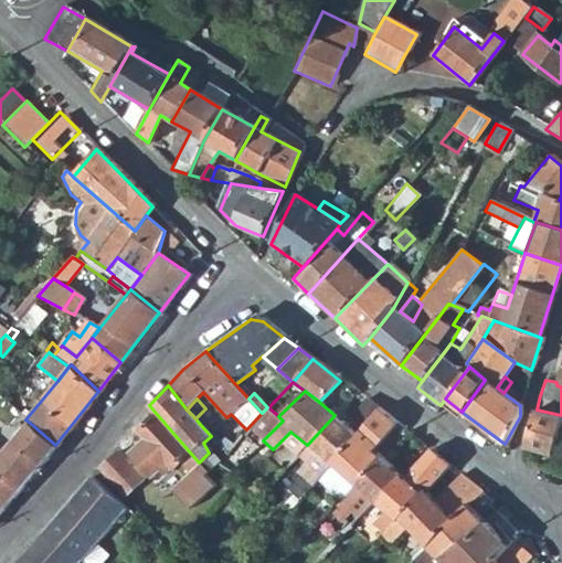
[(330,465),(319,476),(339,491),(349,480),(354,486),(381,458),(373,452),(395,425),(366,401),(348,420),(358,429),(354,434),(328,463),(330,465)]
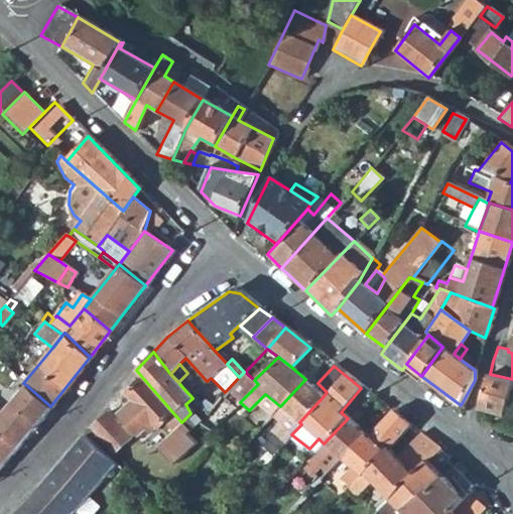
[(239,377),(227,390),(240,402),(251,391),(258,384),(254,380),(245,372),(244,372),(239,377)]
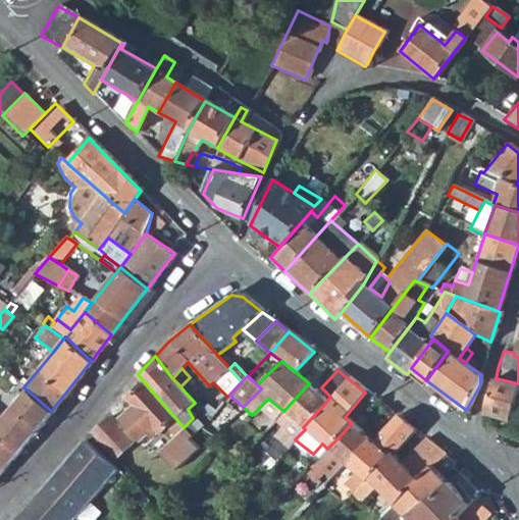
[(518,383),(496,378),(485,412),(511,419),(518,393),(518,383)]
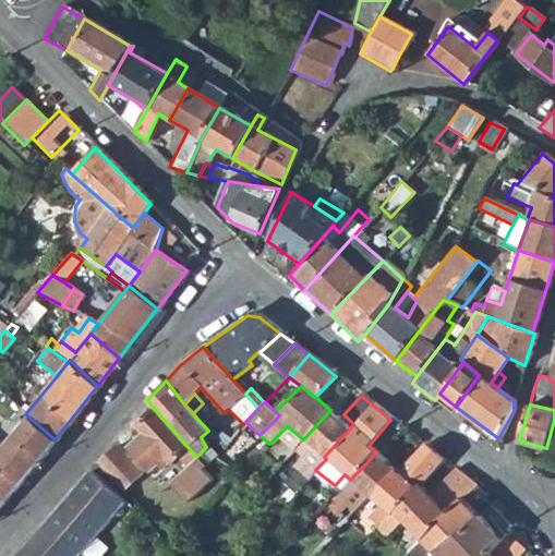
[(196,457),(154,408),(134,426),(140,433),(124,447),(148,470),(157,464),(161,468),(166,464),(167,466),(178,455),(189,468),(169,484),(185,502),(214,476),(196,457)]
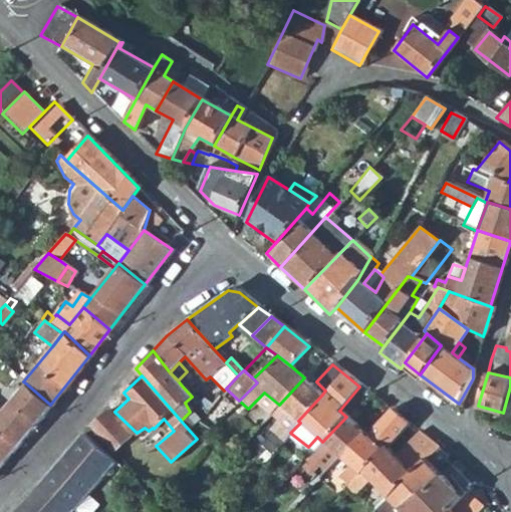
[(190,376),(181,385),(192,397),(201,408),(205,414),(220,397),(213,390),(205,394),(190,376)]
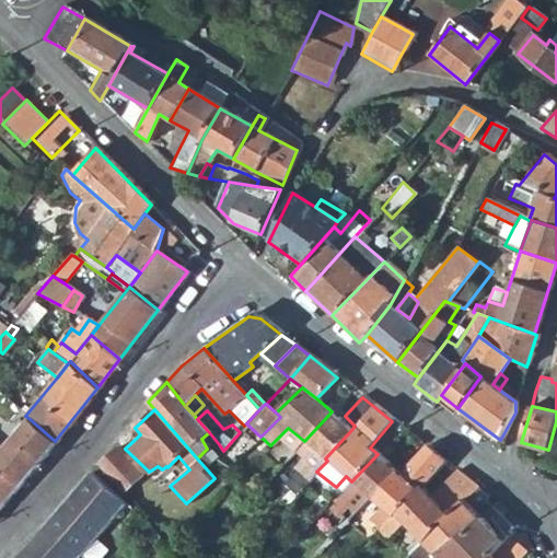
[(302,460),(293,469),(308,483),(316,472),(327,461),(325,458),(351,430),(332,411),(304,441),(312,448),(302,460)]
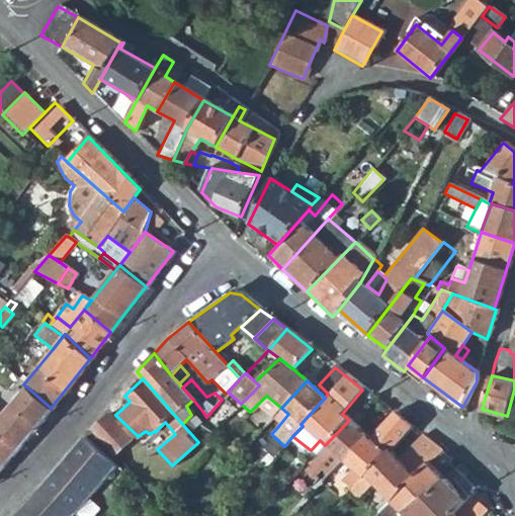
[(1,417),(0,418),(0,435),(17,449),(28,435),(51,408),(26,387),(1,417)]
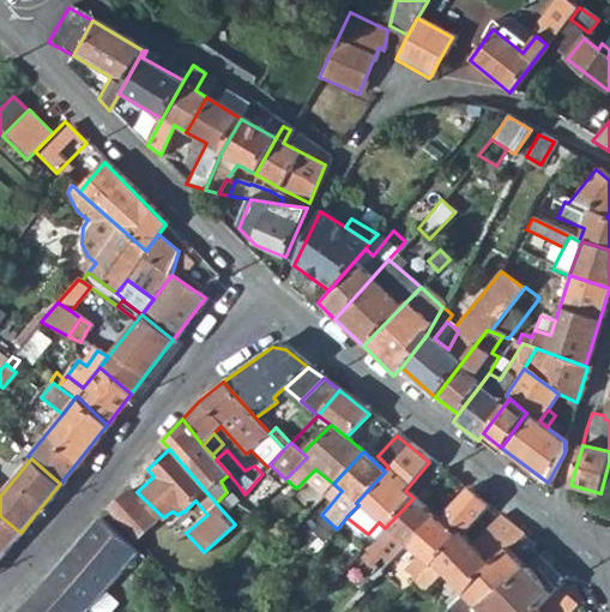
[(315,469),(303,481),(321,497),(333,484),(315,469)]
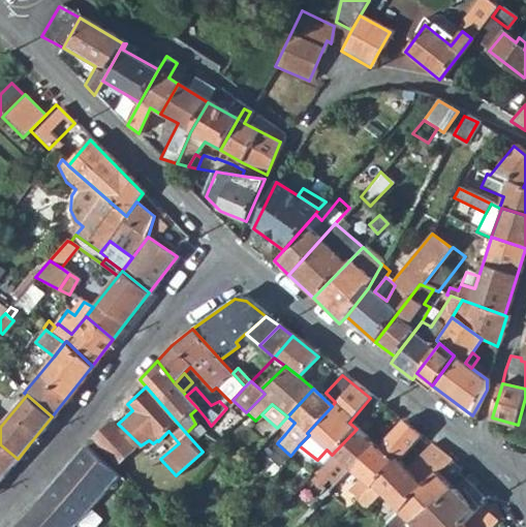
[(287,416),(277,428),(285,434),(295,423),(287,416)]
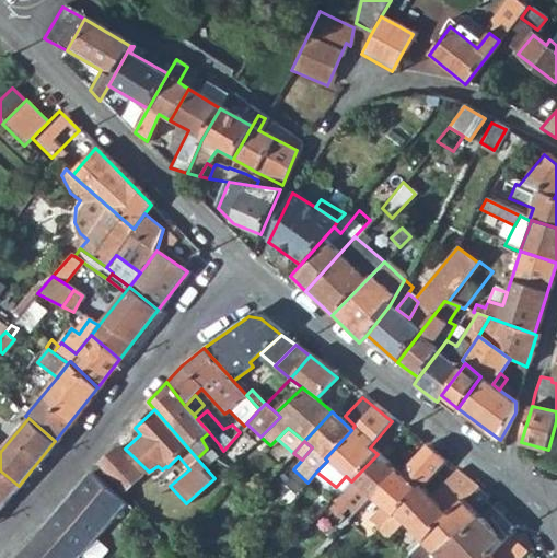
[(219,444),(213,450),(219,455),(223,451),(219,444)]
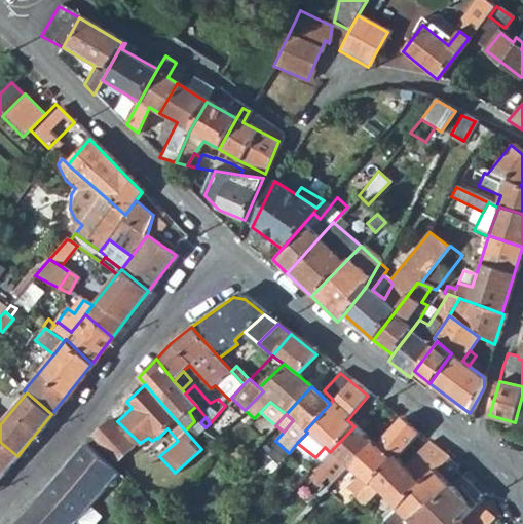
[(109,420),(91,436),(114,461),(133,446),(109,420)]
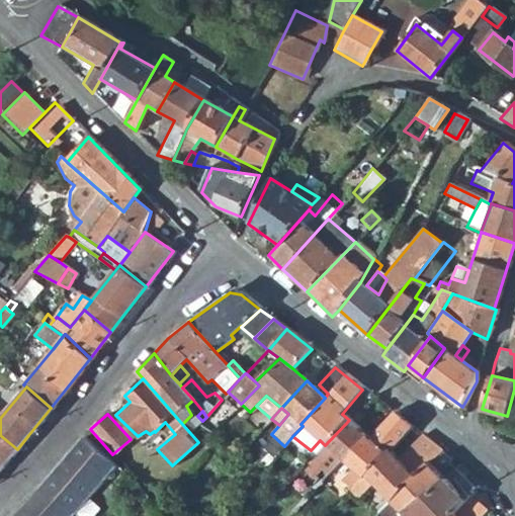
[(368,436),(343,461),(351,468),(341,481),(348,489),(360,477),(362,479),(390,450),(411,428),(394,414),(371,439),(368,436)]
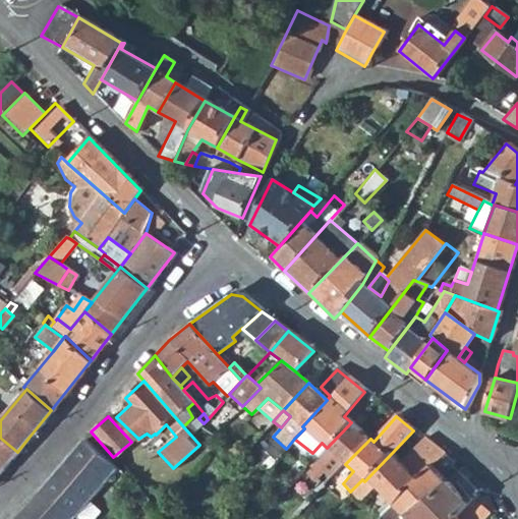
[(327,448),(304,472),(314,481),(324,472),(329,477),(343,463),(345,464),(370,439),(351,422),(327,448)]
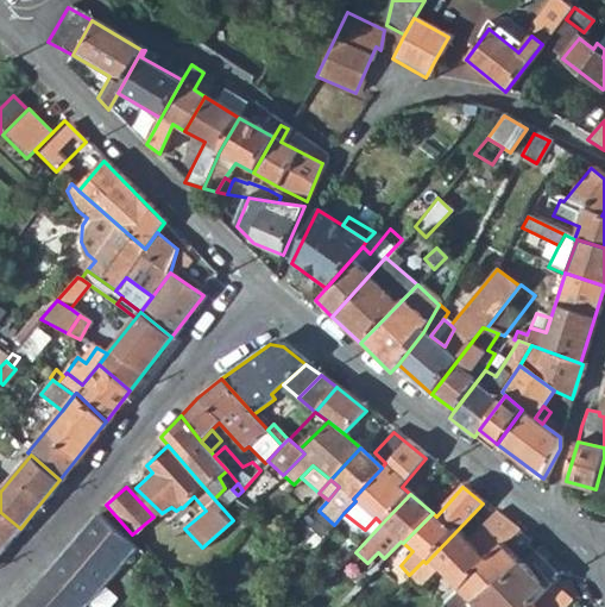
[(319,511),(302,527),(319,543),(334,525),(319,511)]
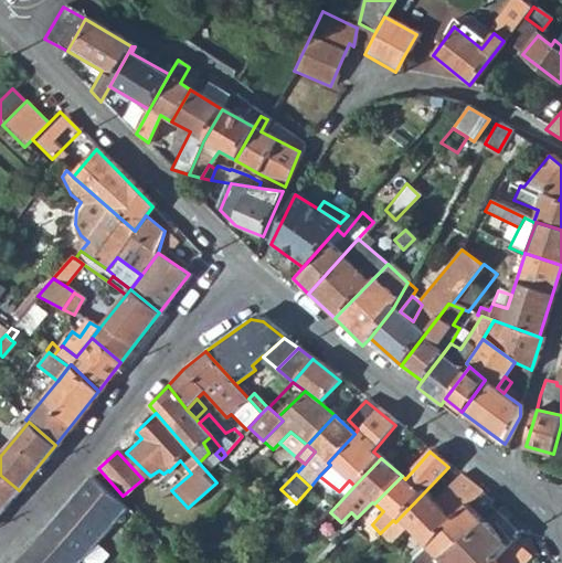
[(0,512),(19,490),(0,475),(0,512)]
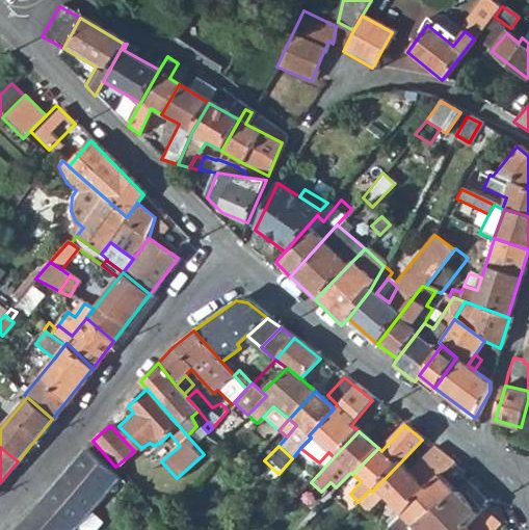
[(370,489),(358,502),(369,511),(384,498),(400,514),(450,462),(432,448),(410,471),(400,462),(372,492),(370,489)]
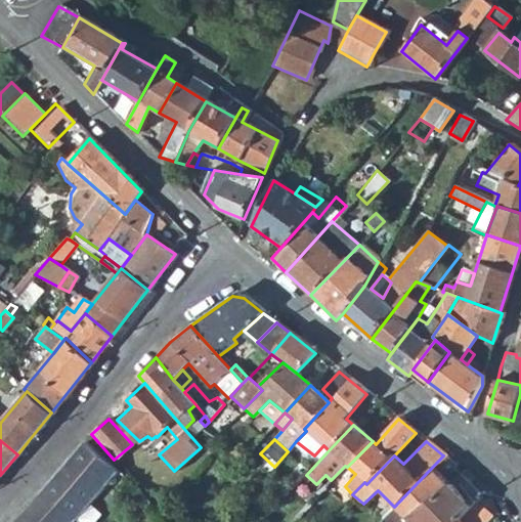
[(82,442),(42,489),(76,518),(80,521),(93,521),(98,517),(86,507),(116,472),(82,442)]
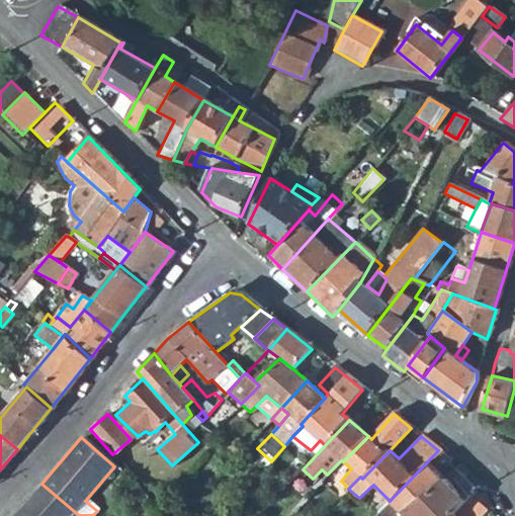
[(438,450),(390,501),(403,513),(427,492),(429,493),(444,479),(438,473),(451,460),(438,450)]
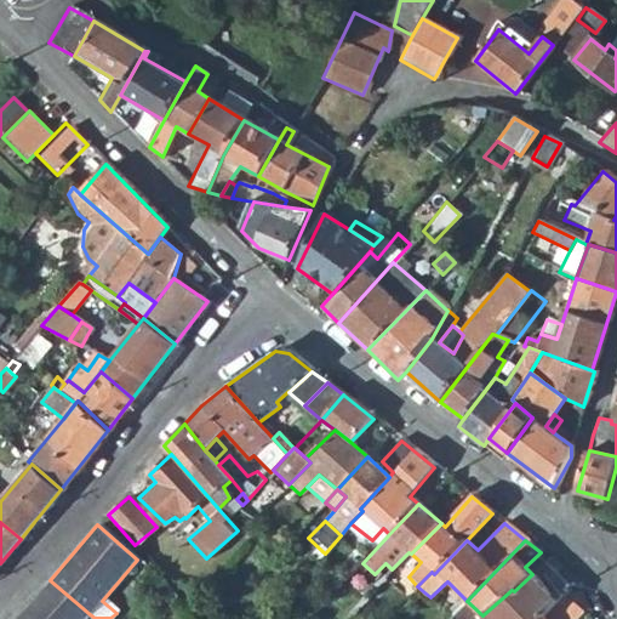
[(353,572),(348,577),(356,586),(363,580),(353,572)]
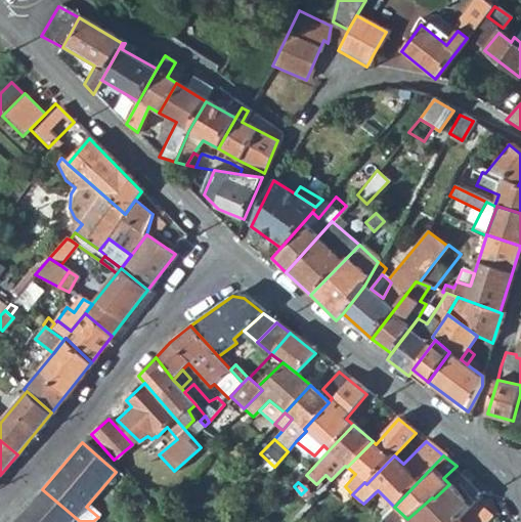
[(432,497),(407,519),(409,521),(457,521),(471,507),(456,490),(449,484),(434,498),(432,497)]
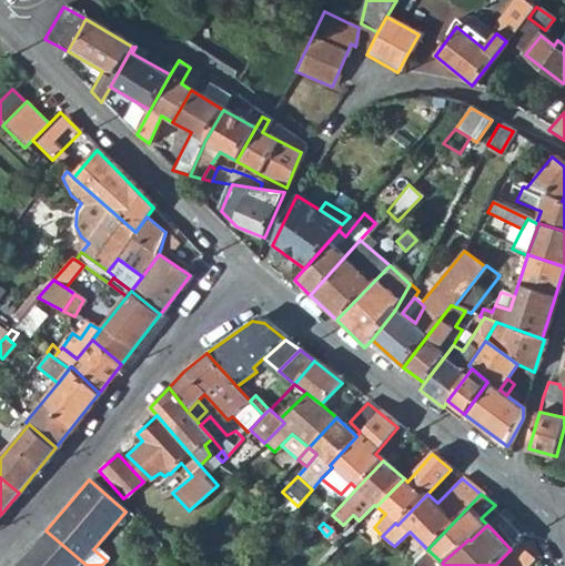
[(78,565),(82,562),(46,531),(14,565),(78,565)]
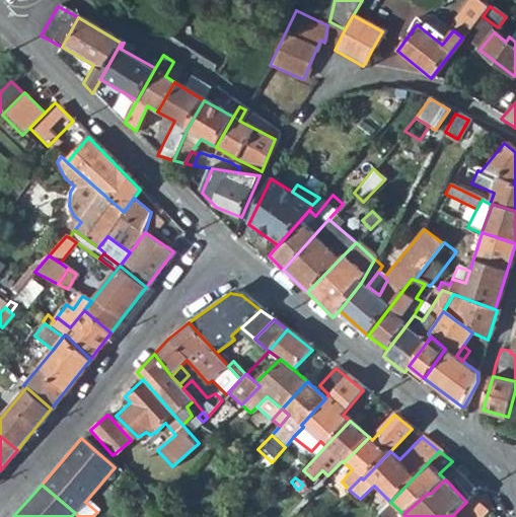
[(466,502),(452,516),(483,516),(487,512),(470,498),(466,502)]
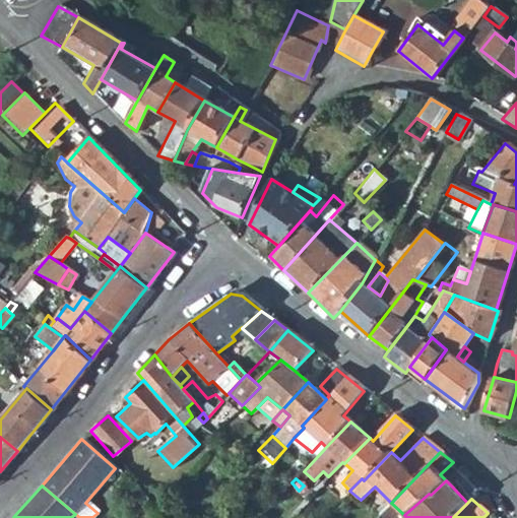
[(391,503),(379,515),(382,517),(401,517),(404,515),(391,503)]
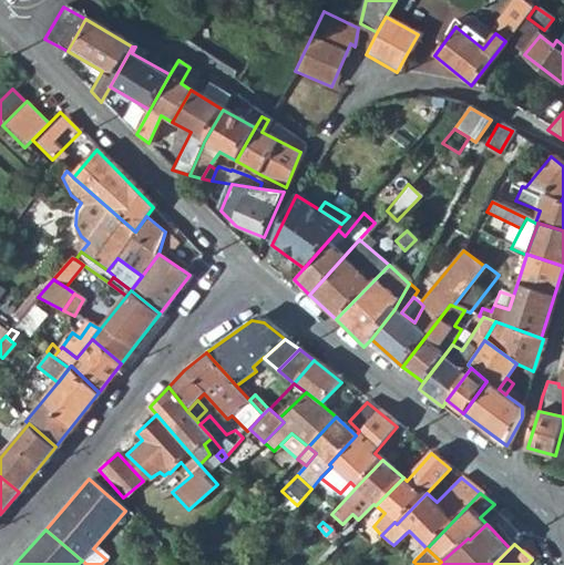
[(137,553),(131,560),(135,564),(144,564),(147,562),(137,553)]
